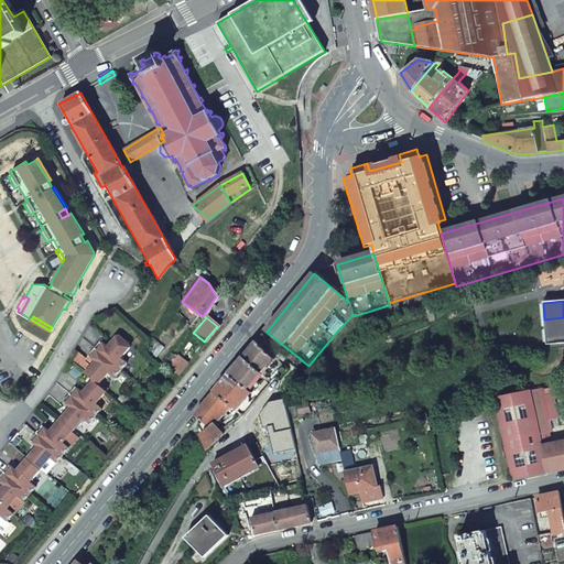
[(563,317),(544,320),(546,346),(563,344),(563,317)]
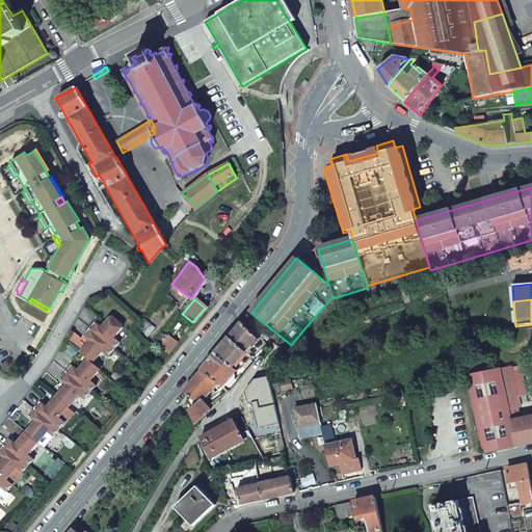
[(115,337),(124,325),(124,322),(114,315),(110,316),(104,326),(96,320),(90,326),(115,347),(121,341),(115,337)]
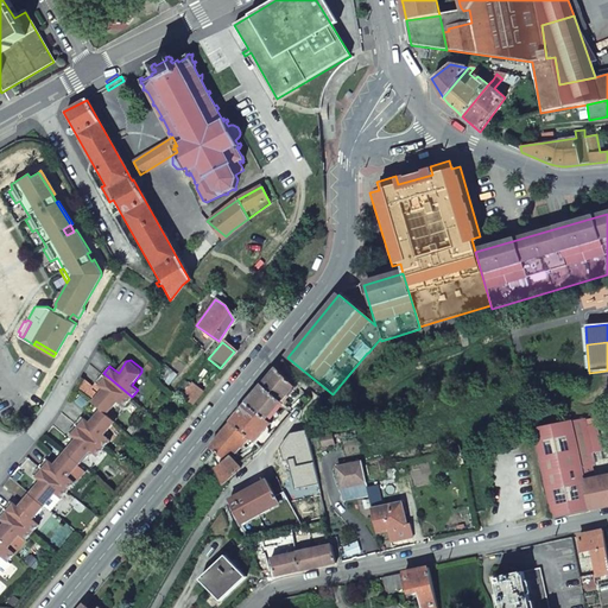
[(283,361),(247,403),(265,419),(293,386),(289,381),(286,379),(289,378),(283,361)]
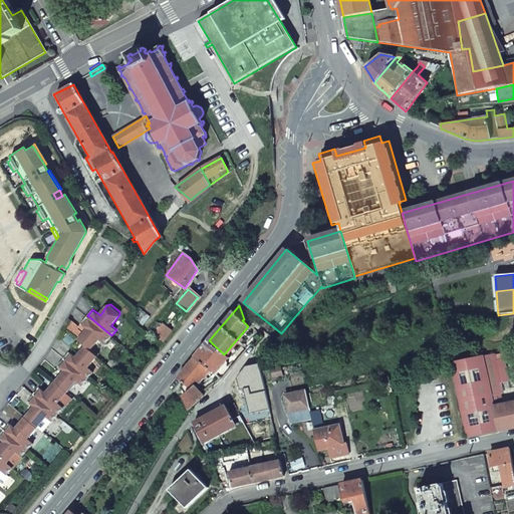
[(88,328),(86,331),(85,330),(78,338),(86,344),(91,348),(100,337),(106,342),(111,335),(87,315),(81,323),(88,328)]
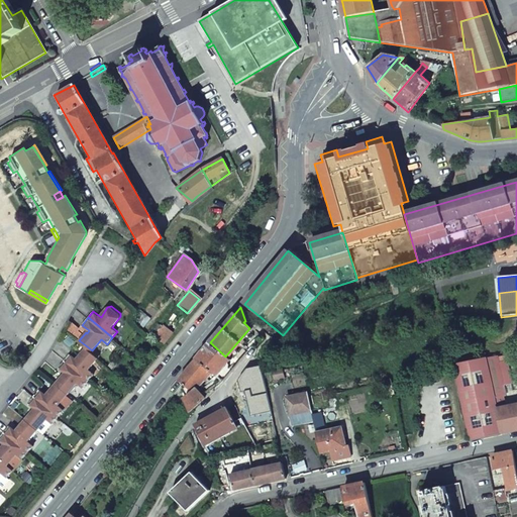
[(161,325),(150,337),(160,344),(170,333),(161,325)]
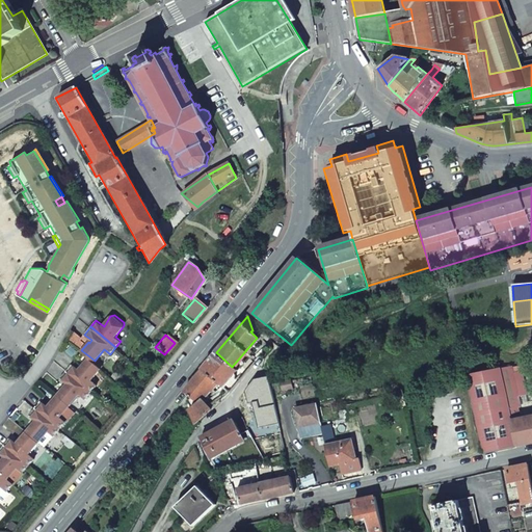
[(232,367),(216,352),(202,369),(218,383),(219,384),(222,387),(237,371),(232,367)]
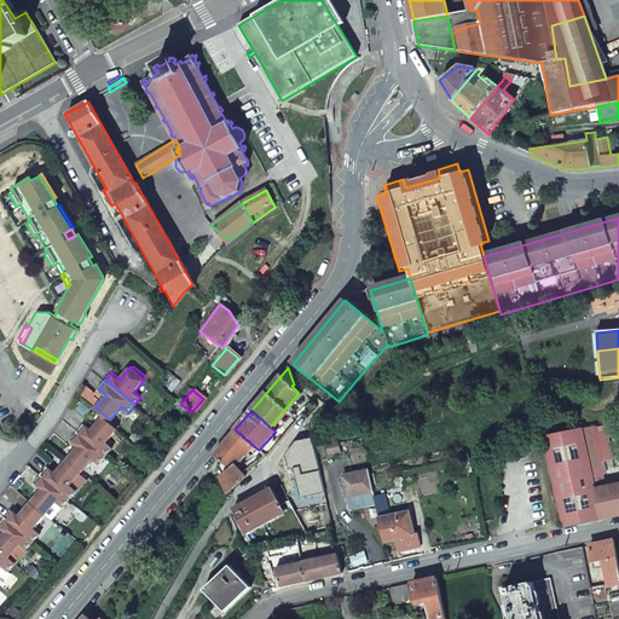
[(97,424),(94,429),(84,421),(77,429),(106,453),(114,446),(106,440),(119,427),(110,420),(104,415),(97,424)]
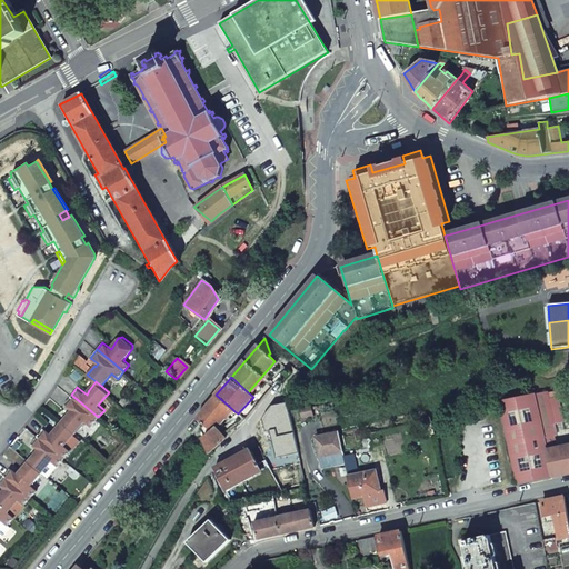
[(70,412),(62,421),(76,432),(86,420),(91,425),(98,417),(71,395),(65,402),(73,410),(71,413),(70,412)]
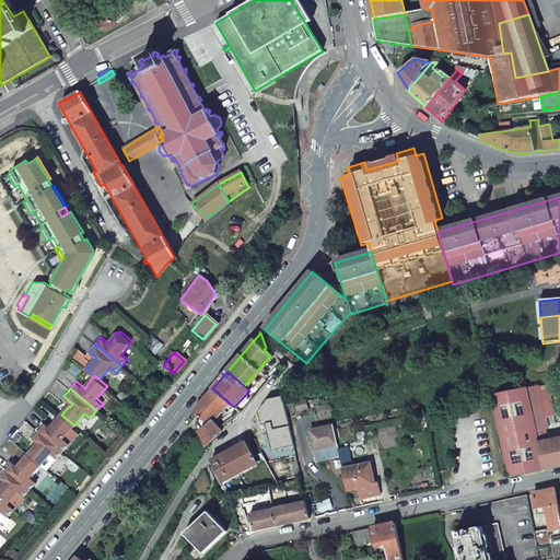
[(212,421),(230,404),(212,388),(190,413),(203,429),(198,434),(203,446),(221,431),(212,421)]
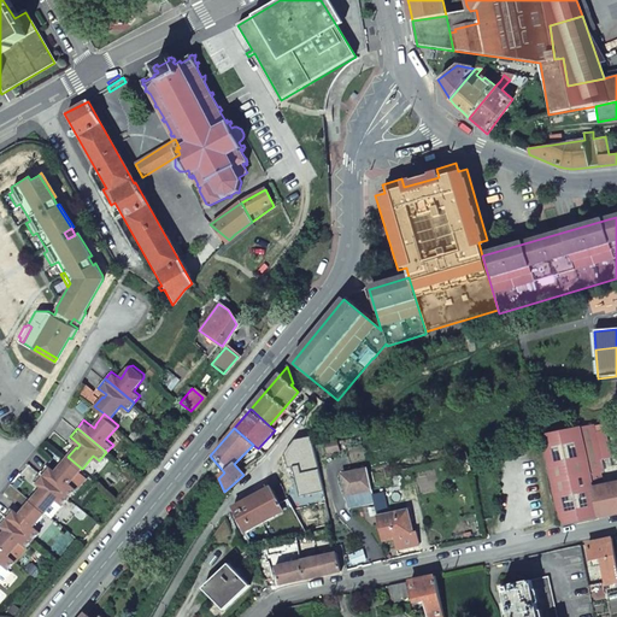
[(616,489),(593,495),(580,434),(576,434),(540,441),(558,527),(616,513),(616,489)]
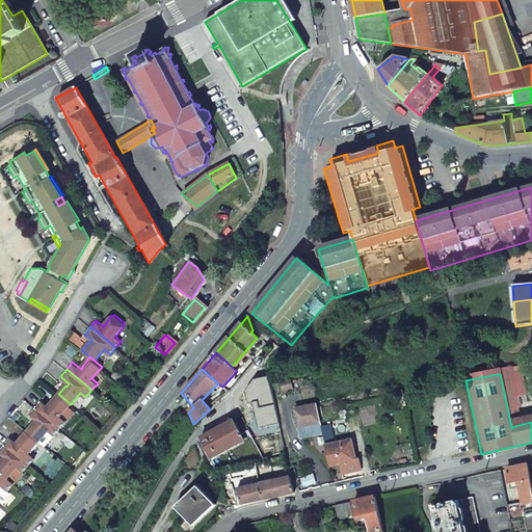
[(61,416),(71,404),(58,394),(52,402),(50,406),(41,399),(35,406),(61,427),(67,420),(61,416)]
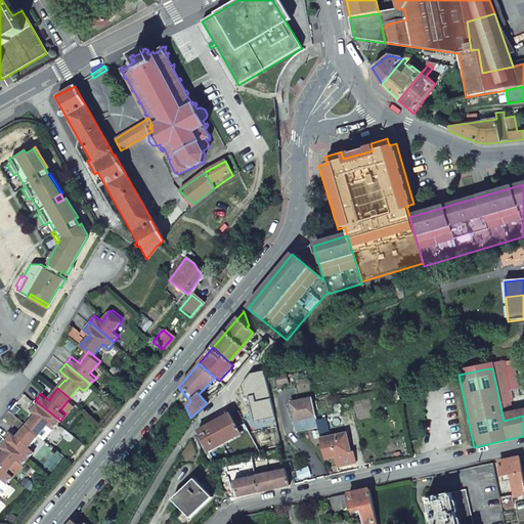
[(311,399),(290,403),(294,421),(315,417),(311,399)]
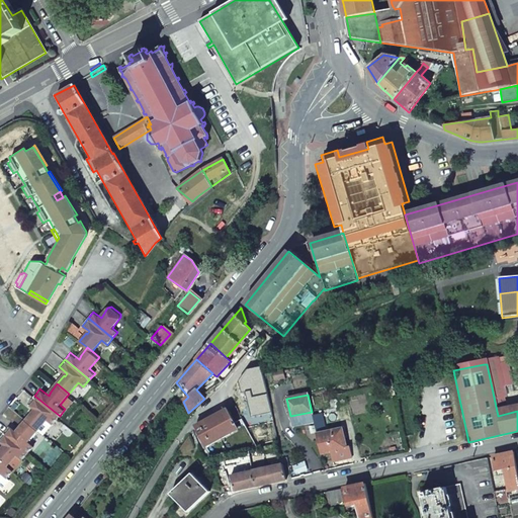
[(27,419),(39,429),(49,418),(54,423),(60,416),(34,396),(28,402),(37,409),(35,411),(34,410),(27,419)]
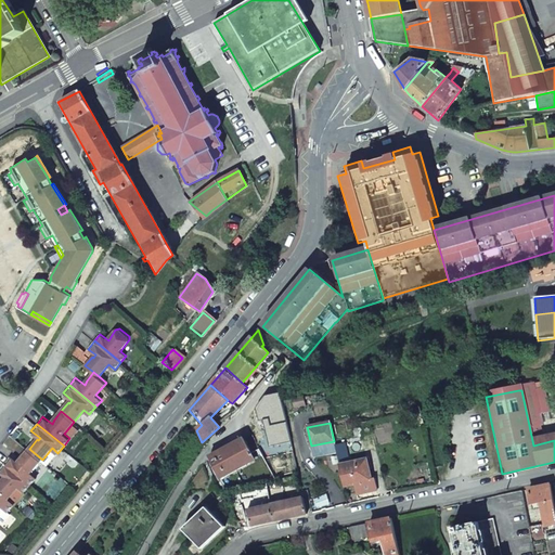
[(217,480),(254,462),(250,454),(258,451),(252,438),(244,441),(243,440),(208,456),(217,480)]
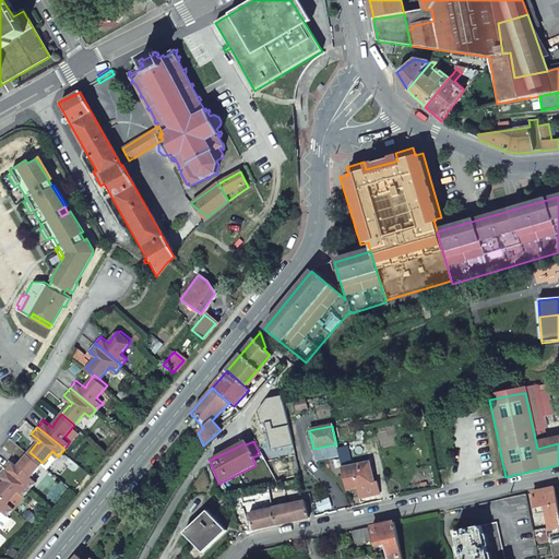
[(58,456),(52,451),(43,463),(48,468),(58,456)]
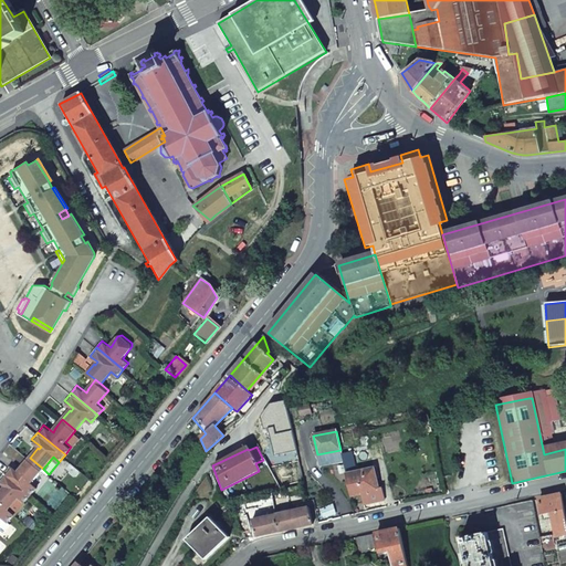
[(23,468),(21,471),(12,463),(6,471),(32,493),(39,485),(33,481),(43,469),(30,458),(22,467),(23,468)]
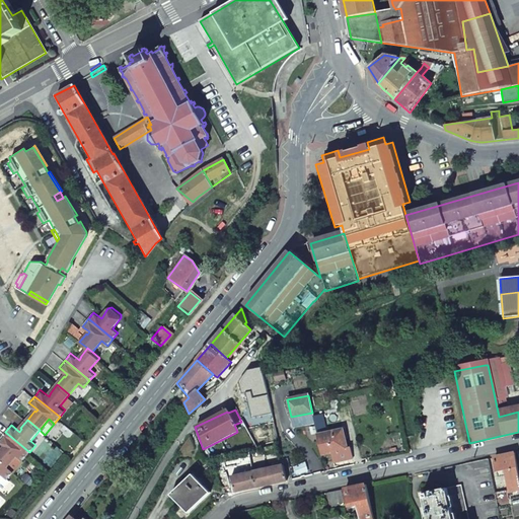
[(342,430),(316,435),(320,455),(346,449),(342,430)]
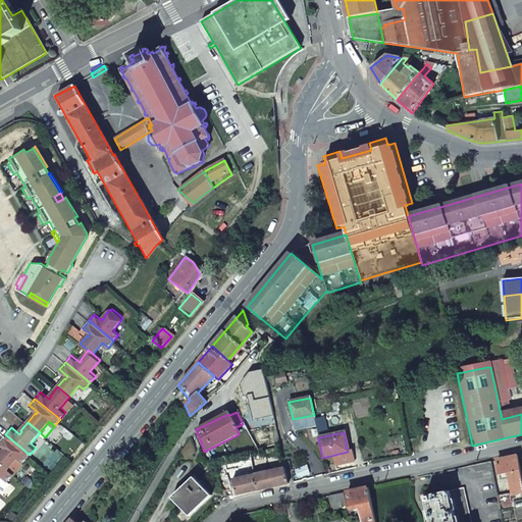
[(0,461),(9,469),(19,458),(23,462),(30,455),(5,434),(0,439),(0,441),(8,449),(5,452),(4,451),(0,455),(0,461)]
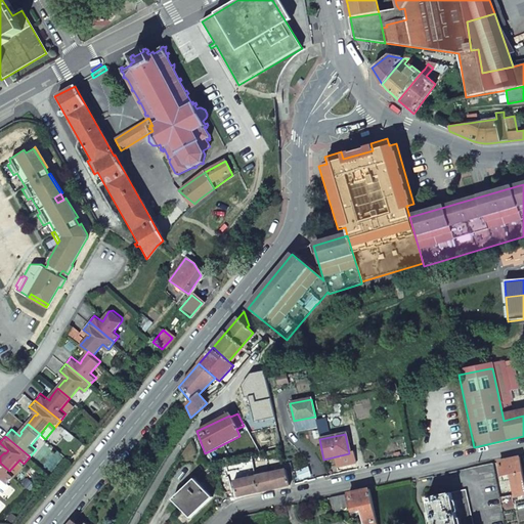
[(523,494),(523,484),(520,459),(498,463),(501,477),(511,476),(514,496),(523,494)]
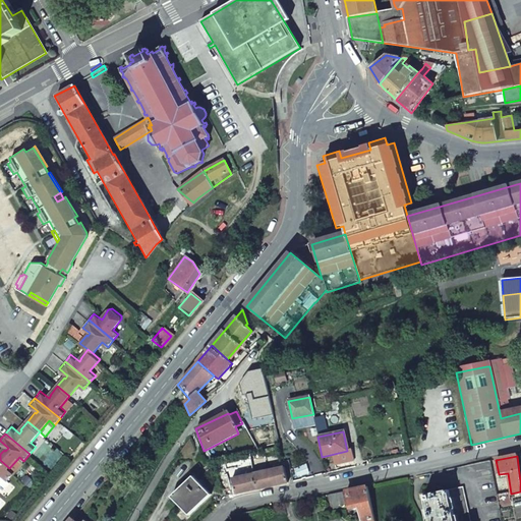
[(0,478),(3,475),(8,479),(14,472),(9,468),(0,460),(0,478)]
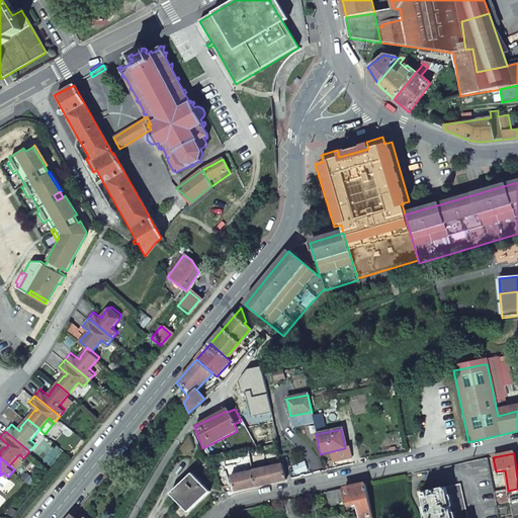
[(255,487),(285,480),(282,464),(252,470),(255,487)]
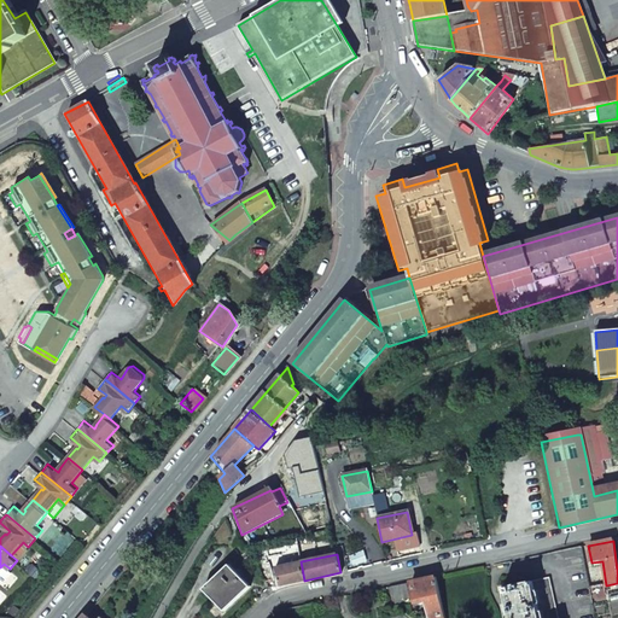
[(274,567),(278,586),(304,581),(301,561),(274,567)]
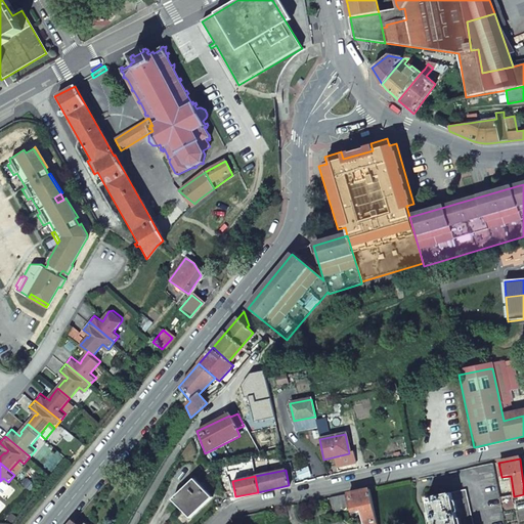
[(192,479),(171,499),(187,517),(209,496),(192,479)]
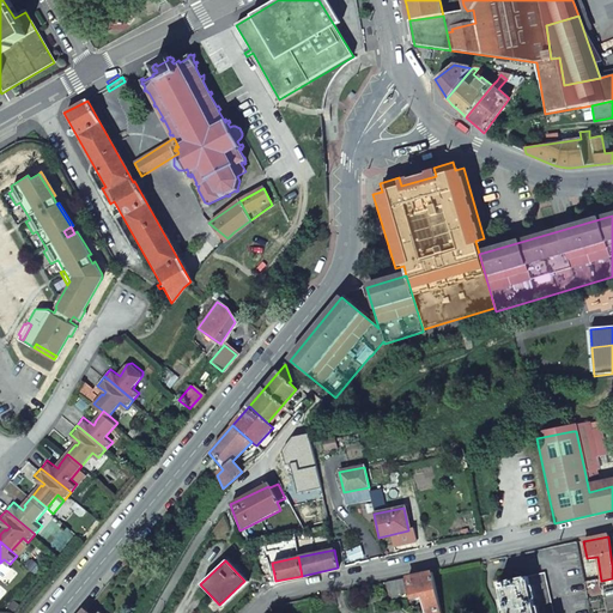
[(272,582),(268,572),(259,576),(262,584),(272,582)]
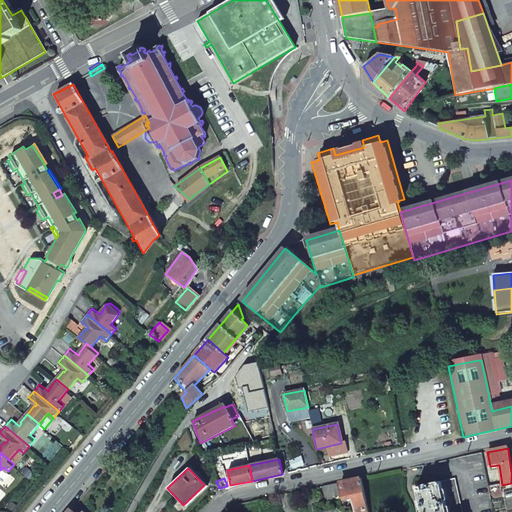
[(352,497),(364,494),(360,479),(339,483),(343,499),(352,497)]
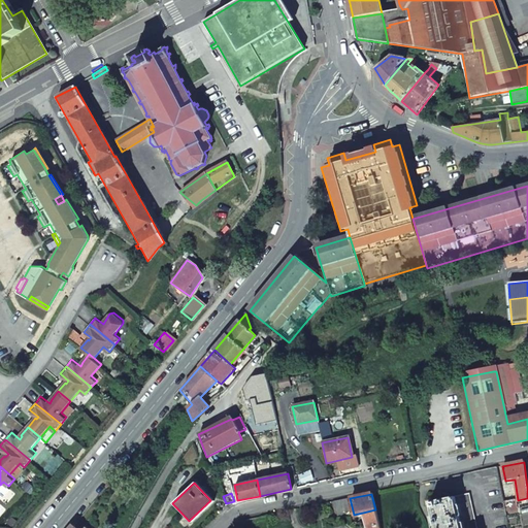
[(476,527),(470,496),(430,503),(434,527),(476,527)]
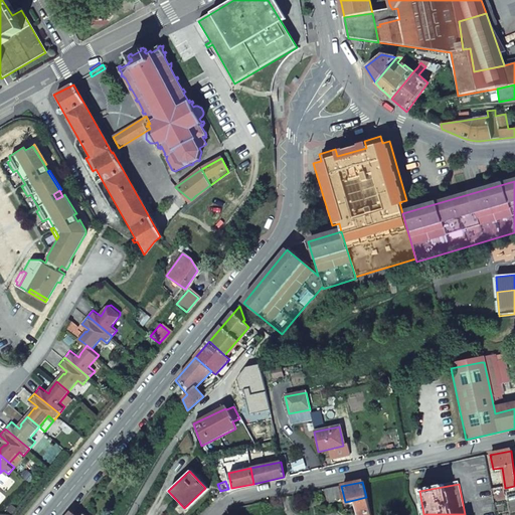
[(331,488),(334,501),(340,499),(337,487),(331,488)]
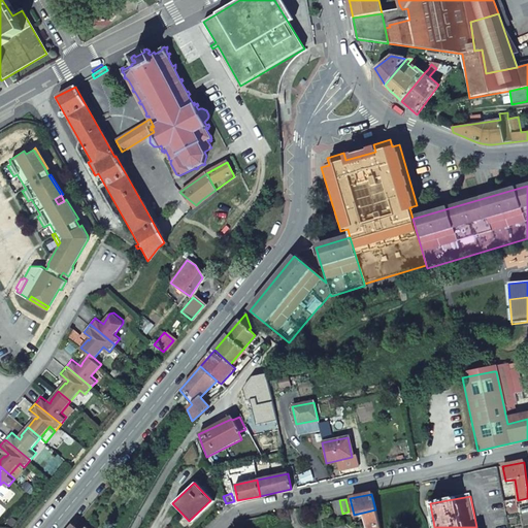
[(342,514),(339,500),(332,502),(332,505),(324,507),(326,513),(333,510),(334,515),(342,514)]
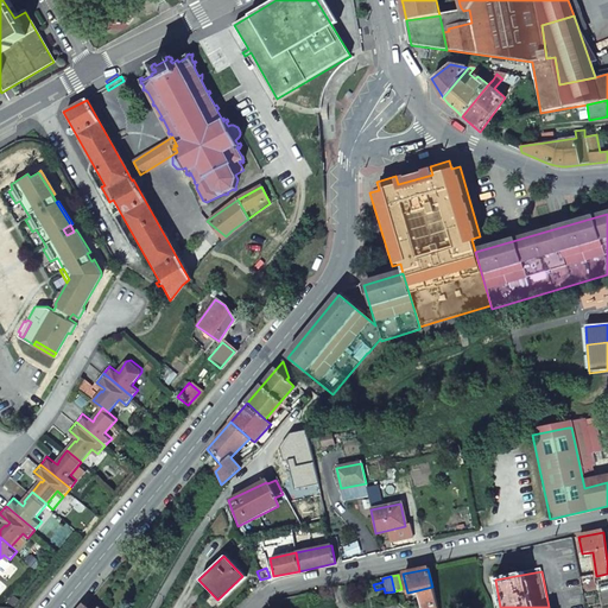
[(582,596),(595,594),(593,577),(578,580),(582,596)]
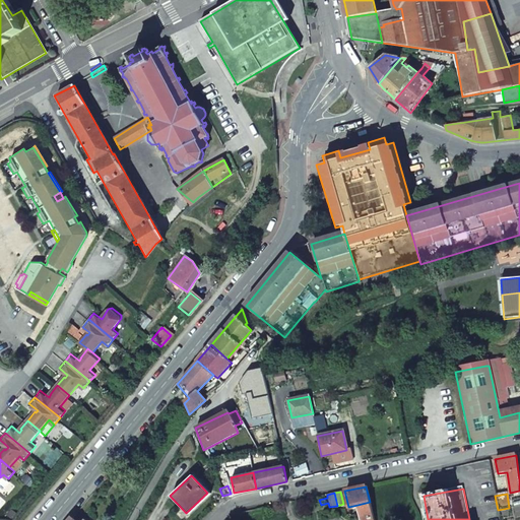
[(358,505),(361,519),(373,519),(370,502),(358,505)]
